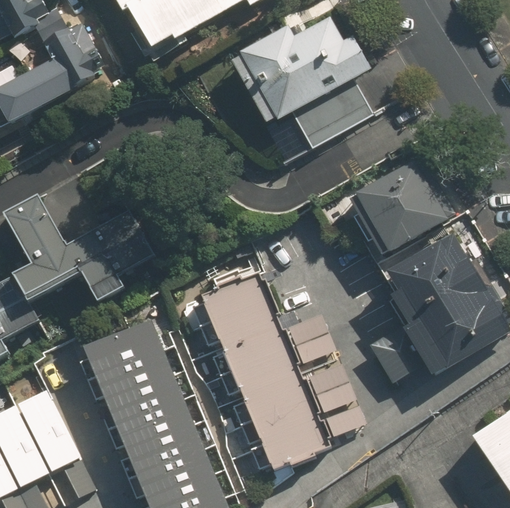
[(25,72),(0,84),(0,97),(12,121),(93,81),(87,71),(103,63),(96,49),(86,54),(63,9),(47,18),(38,0),(0,0),(0,44),(16,36),(25,52),(17,56),(25,72)]
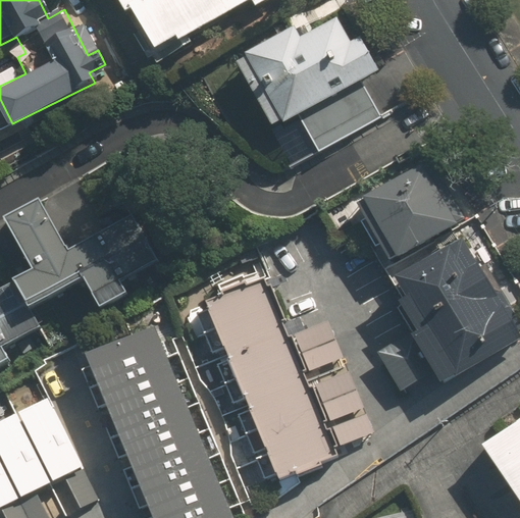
[(119,0),(152,54),(246,0),(119,0)]
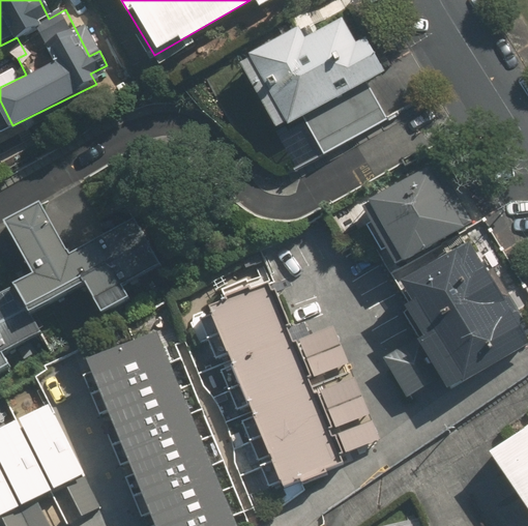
[(371,82),(388,71),(369,38),(357,46),(340,16),(305,36),(296,21),(235,56),(283,135),(304,121),(324,152),(389,114),(371,82)]
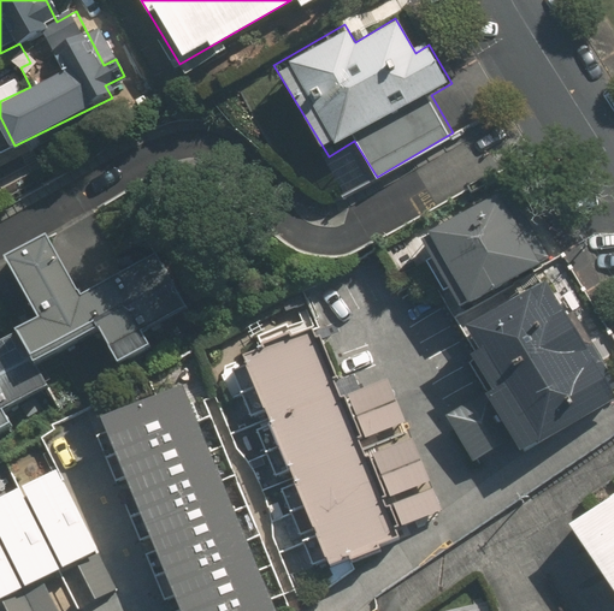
[(545,257),(501,189),(418,241),(462,310),(545,257)]
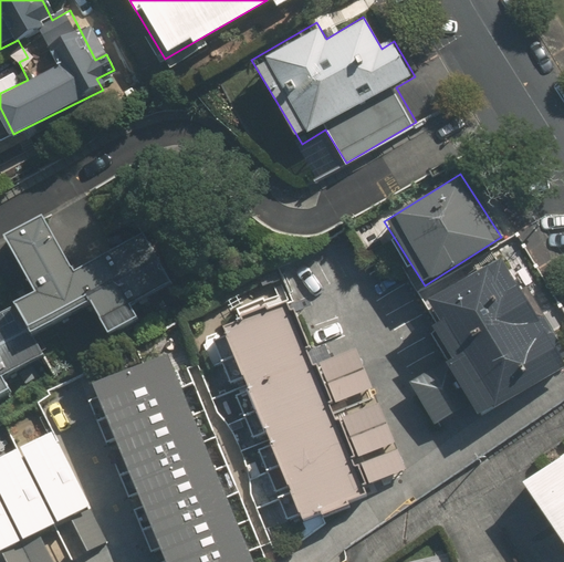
[(0,397),(10,393),(2,378),(43,355),(30,333),(85,302),(107,341),(143,320),(135,306),(174,284),(146,237),(74,278),(40,220),(3,241),(34,295),(0,314),(0,397)]
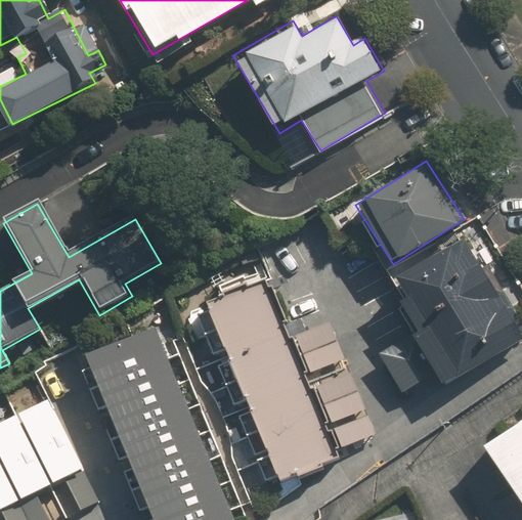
[(521,333),(521,330),(455,233),(393,275),(404,293),(393,301),(412,330),(376,354),(402,394),(434,373),(443,387),(521,333)]
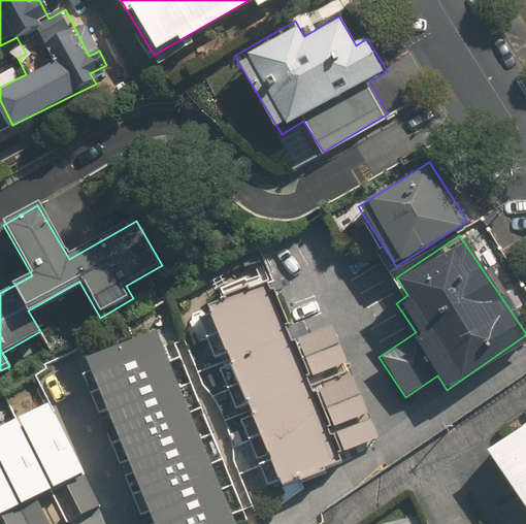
[(268,270),(202,295),(288,497),(353,470),(268,270)]
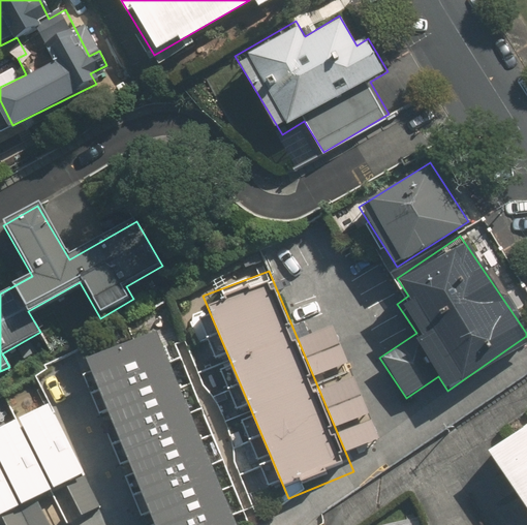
[(246,524),(160,307),(82,337),(155,524),(246,524)]
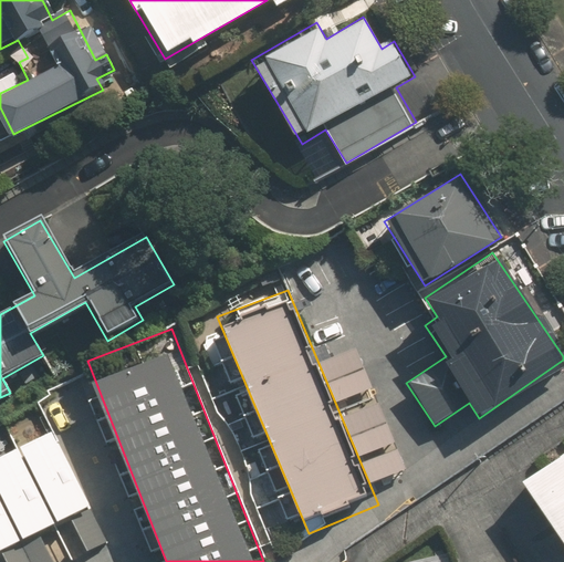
[(0,543),(85,506),(50,427),(0,448),(0,543)]
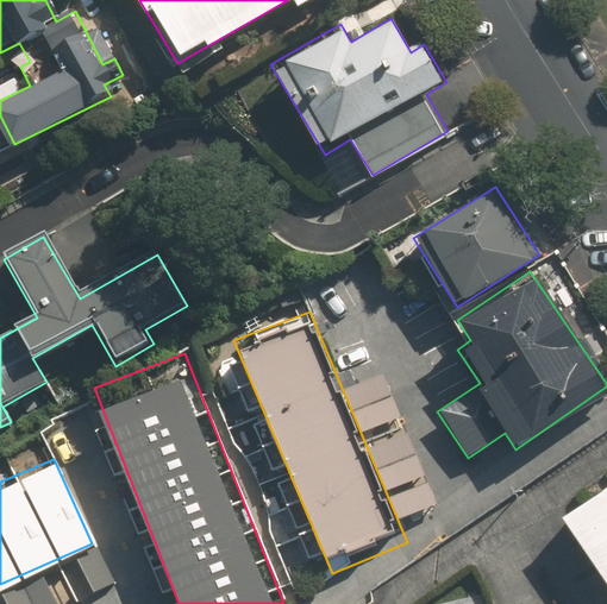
[(606,484),(559,518),(606,586),(606,484)]
